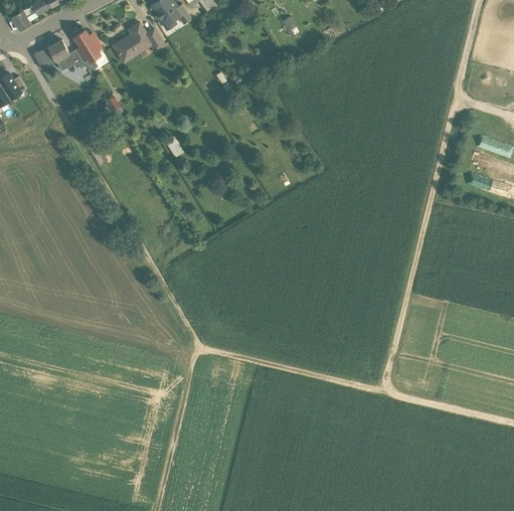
[(46,0),(41,0),(31,6),(36,15),(48,9),(50,12),(53,10),(51,7),(46,0)]
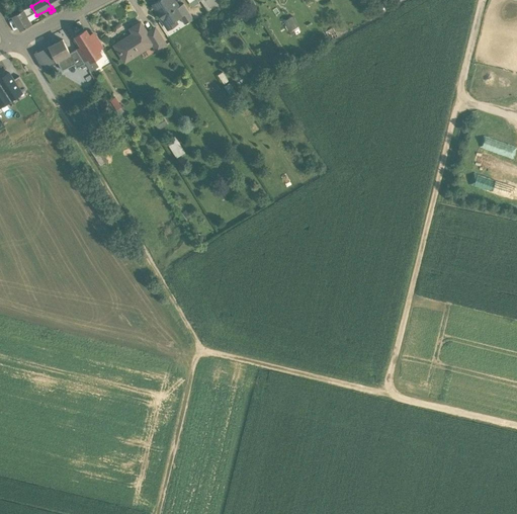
[(172,0),(160,0),(154,4),(158,11),(163,19),(164,19),(171,20),(172,21),(179,16),(181,14),(177,8),(172,0)]
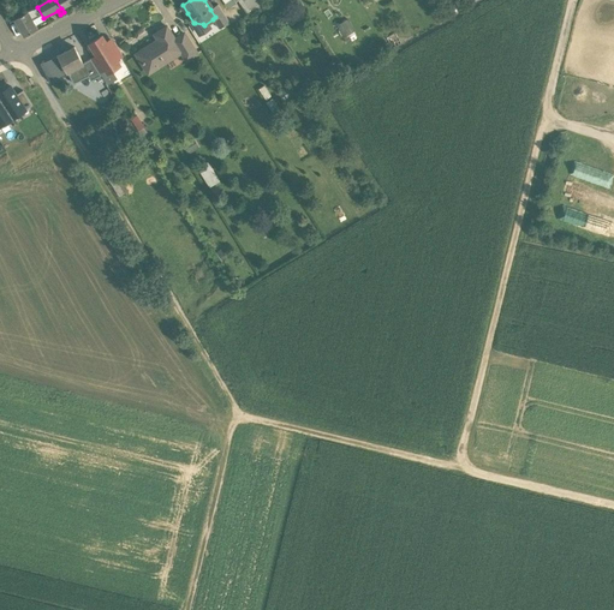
[(228,23),(218,5),(210,10),(215,17),(213,19),(219,29),(228,23)]
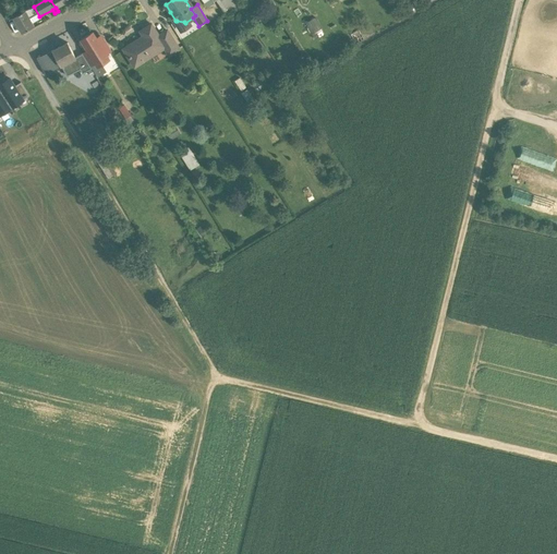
[(34,7),(13,19),(22,34),(34,27),(29,20),(38,14),(34,7)]
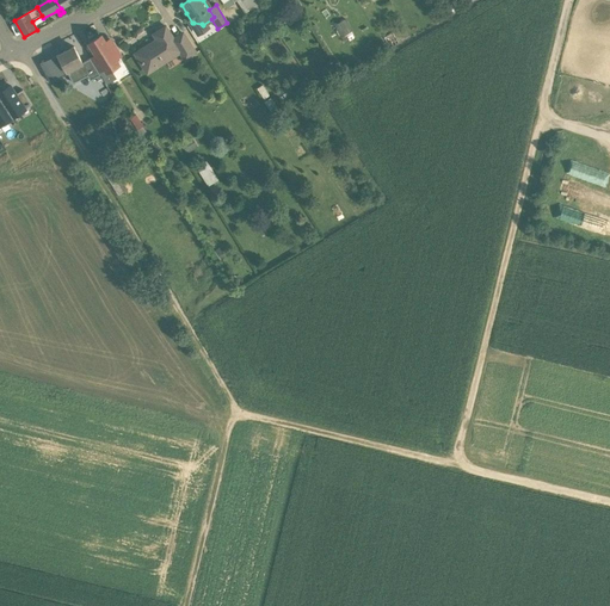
[(345,19),(336,24),(342,37),(352,32),(345,19)]
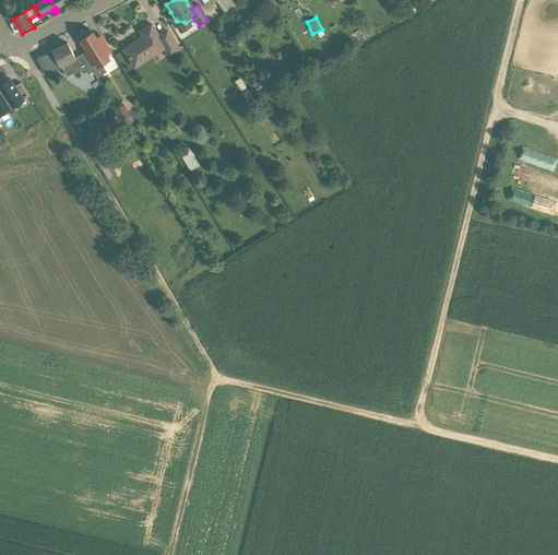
[(151,24),(140,32),(143,36),(123,49),(134,67),(164,47),(162,44),(163,44),(158,36),(151,24)]
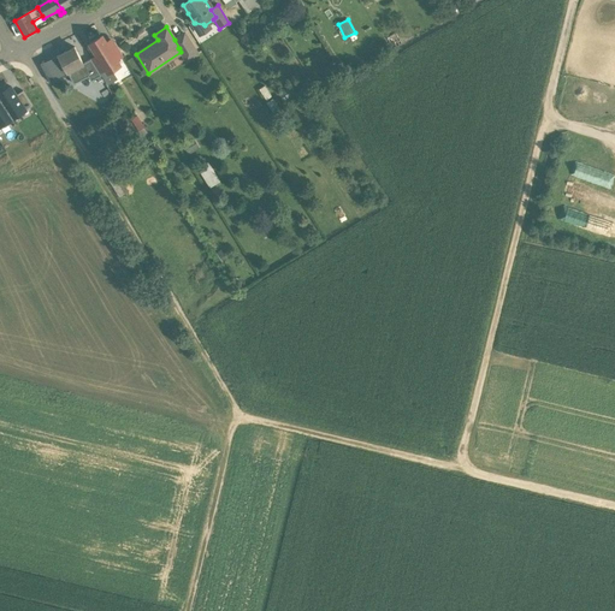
[(196,54),(184,34),(175,40),(179,48),(178,48),(181,52),(187,60),(196,54)]
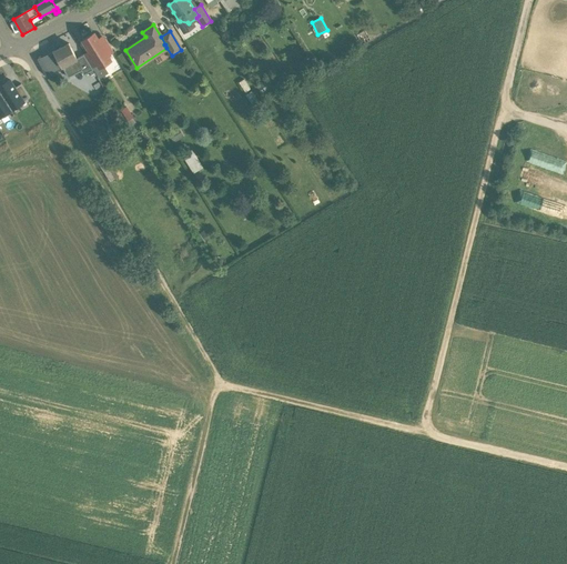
[(94,33),(82,41),(90,52),(97,64),(103,66),(110,60),(108,56),(100,43),(94,33)]
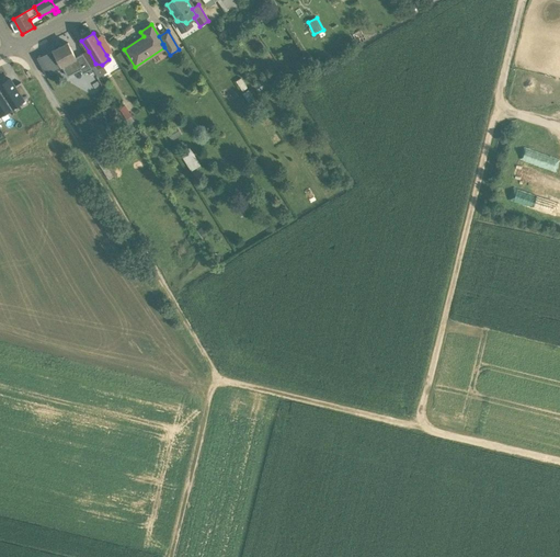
[(104,40),(99,43),(106,55),(112,52),(104,40)]
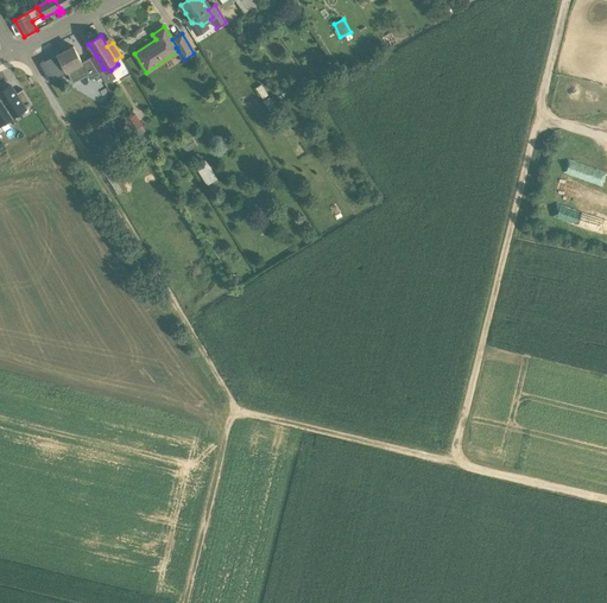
[(73,48),(57,56),(67,73),(82,64),(82,63),(73,48)]
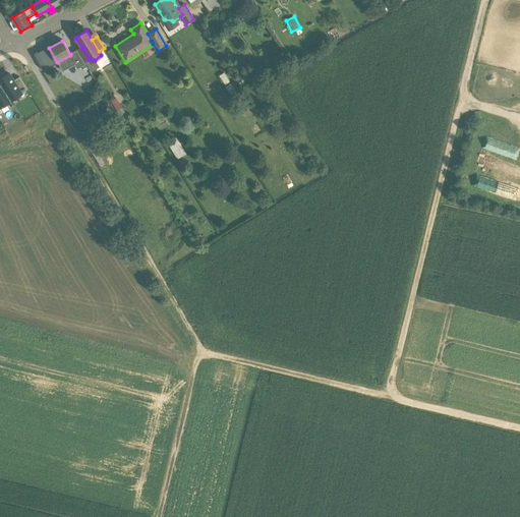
[(42,70),(57,62),(49,48),(34,56),(42,70)]
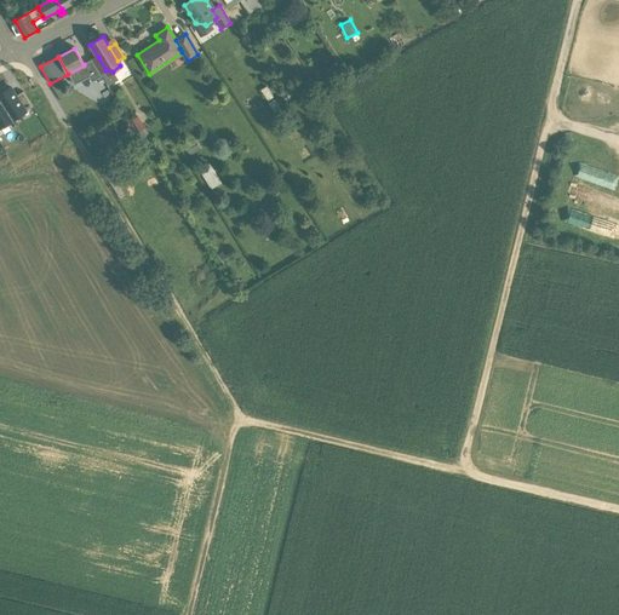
[(105,70),(98,57),(92,59),(99,74),(105,70)]
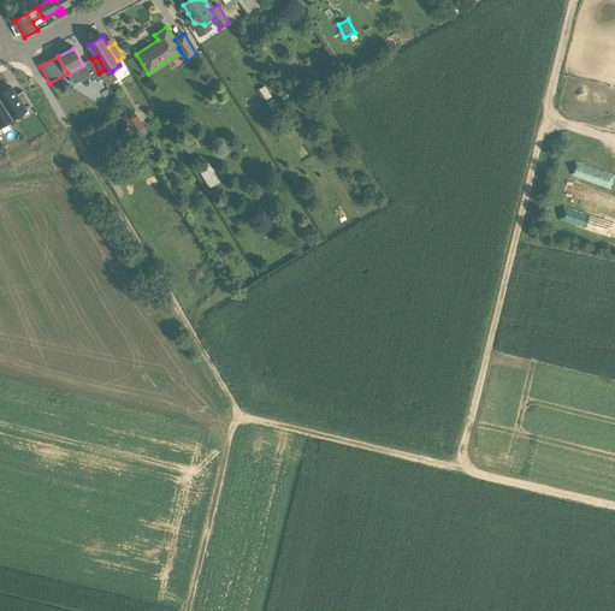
[(92,59),(83,64),(83,65),(67,73),(74,85),(88,77),(90,82),(101,77),(99,73),(92,59)]
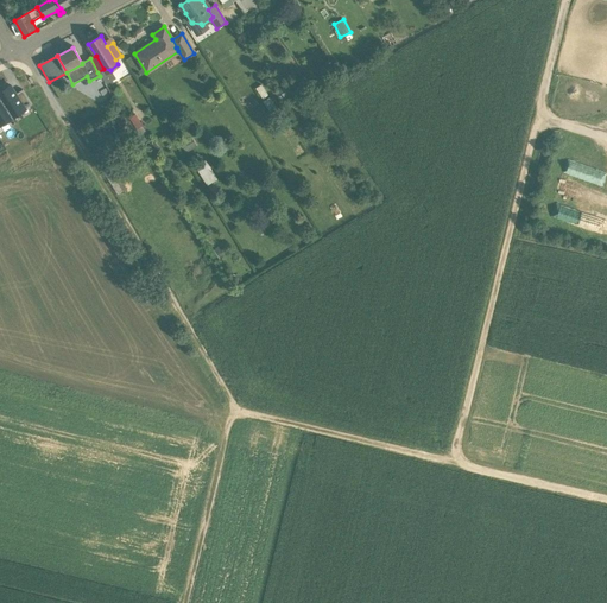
[(0,99),(12,119),(25,110),(16,95),(10,87),(0,91),(0,99)]
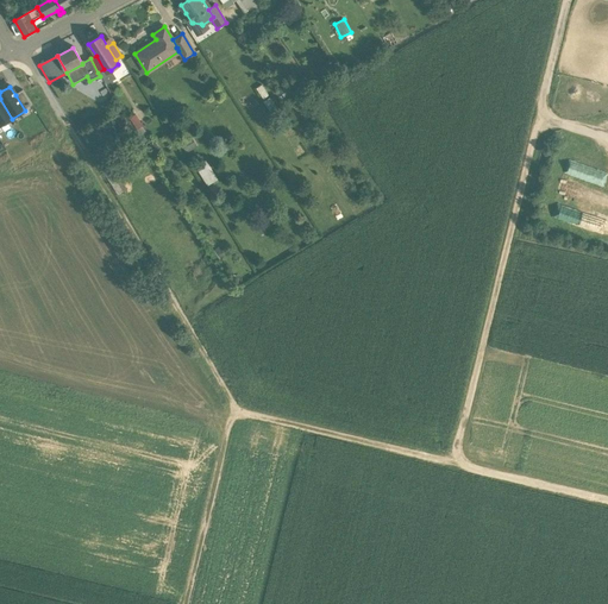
[(16,95),(25,111),(32,106),(23,90),(16,95)]
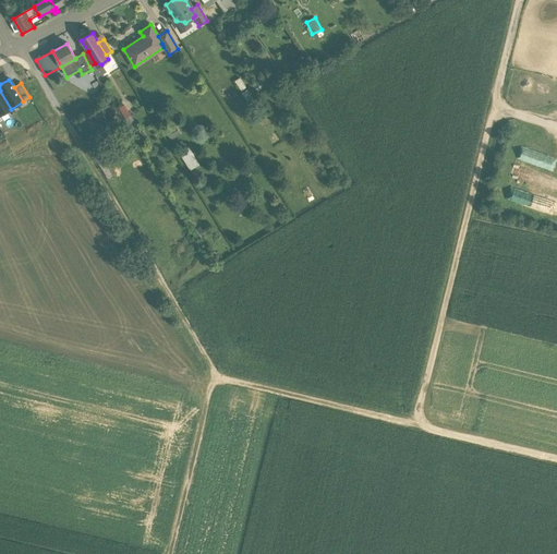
[(0,116),(11,109),(0,91),(0,116)]
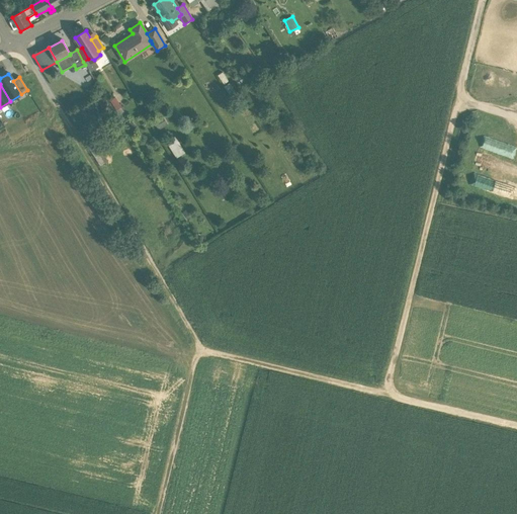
[(468,153),(503,164),(508,149),(507,148),(512,133),(478,122),(474,136),(468,153)]
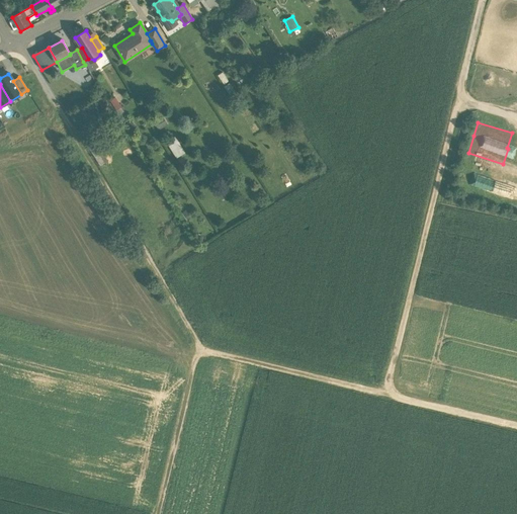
[(176,157),(185,152),(174,134),(165,140),(176,157)]
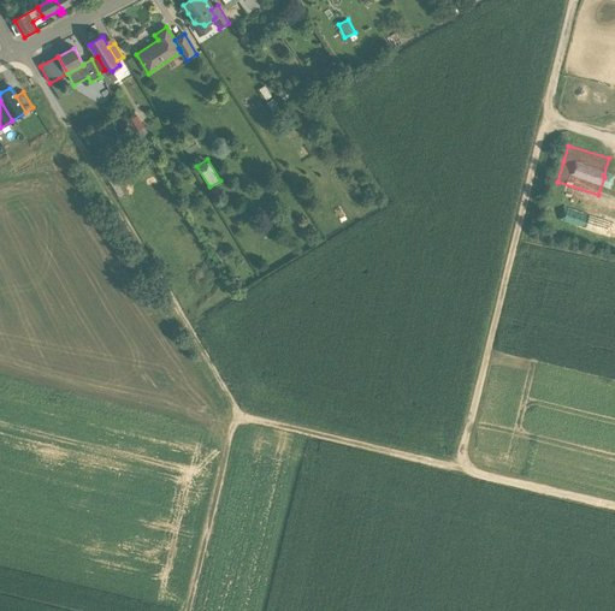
[(194,175),(187,178),(197,197),(203,194),(194,175)]
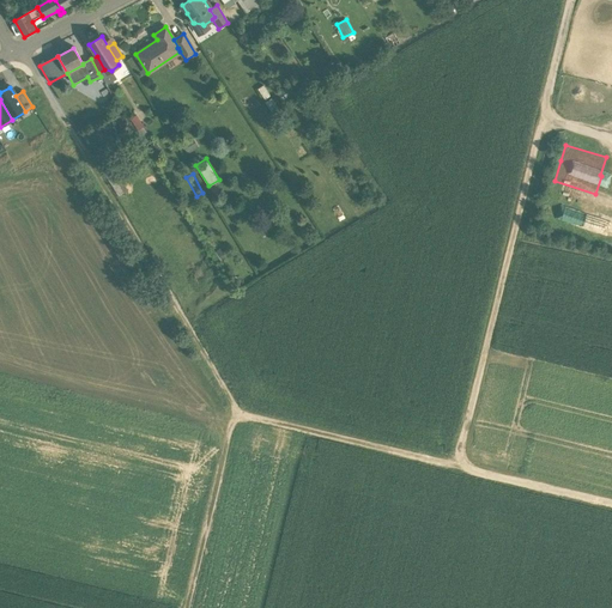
[(557,188),(553,200),(561,202),(563,196),(568,198),(569,192),(557,188)]
